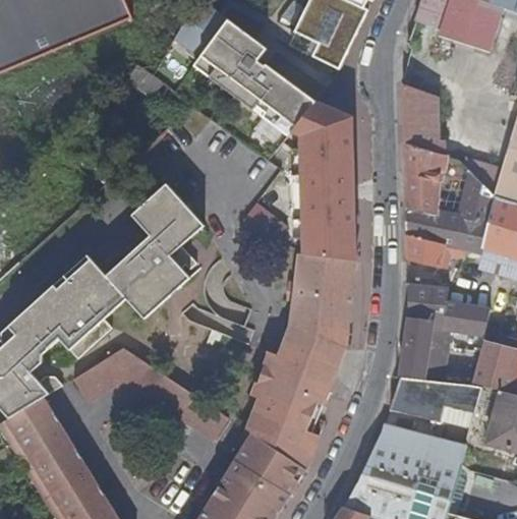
[(0,68),(130,19),(121,0),(0,0),(0,68)]
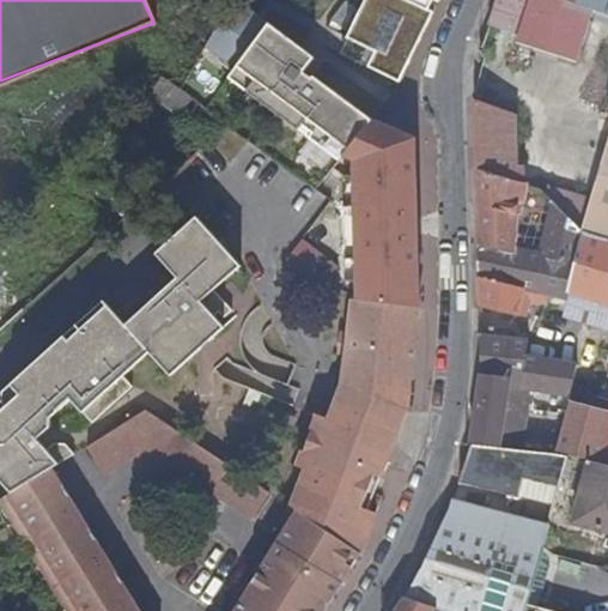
[(312,59),(235,0),(230,0),(225,7),(202,46),(233,66),(228,77),(296,127),(298,121),(312,131),(308,135),(339,158),(339,153),(366,118),(312,79),(303,72),(312,59)]
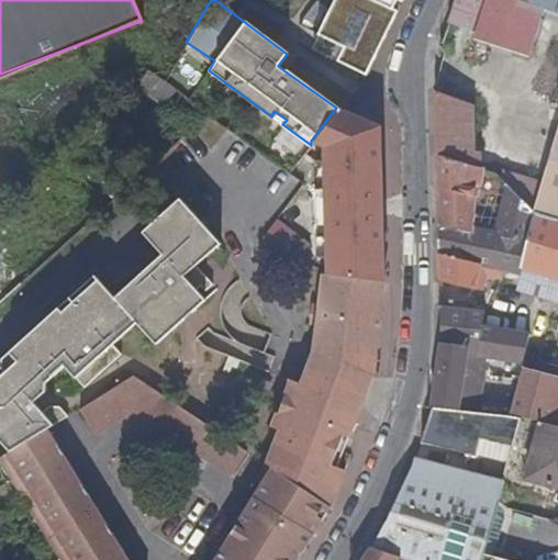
[(328,0),(313,34),(342,47),(335,60),(364,75),(399,0),(328,0)]
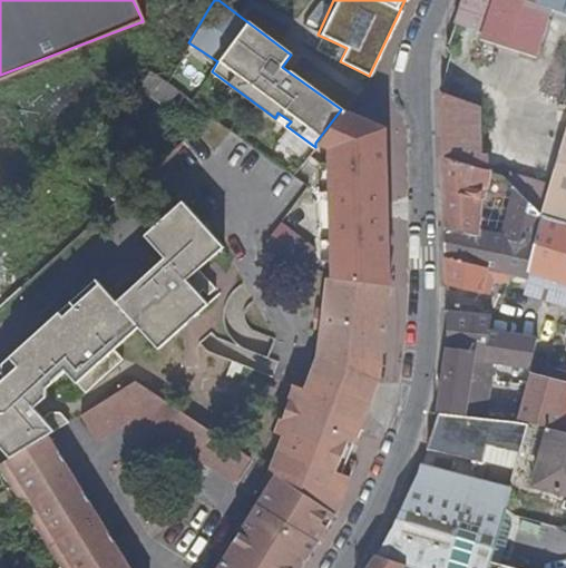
[(458,0),(454,19),(484,31),(494,0),(458,0)]
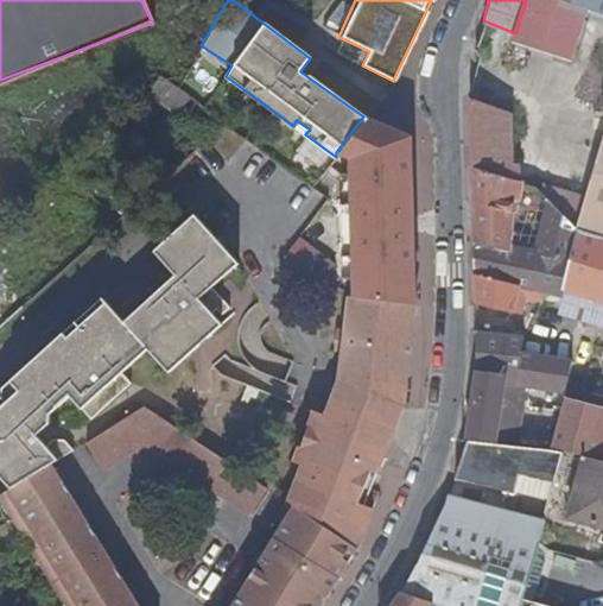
[(585,10),(557,0),(526,0),(513,42),(566,62),(585,10)]
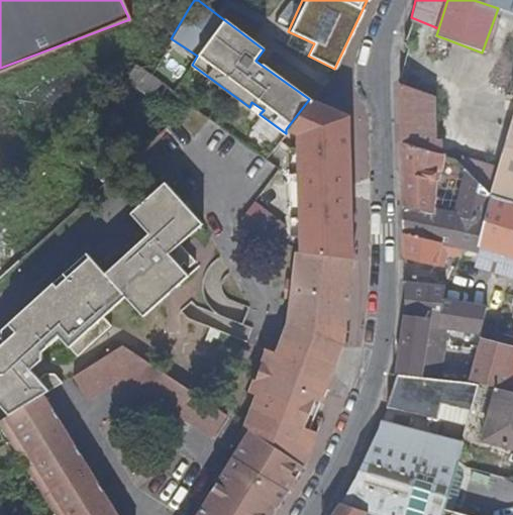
[(474,0),(498,8),(512,13),(512,0),(474,0)]
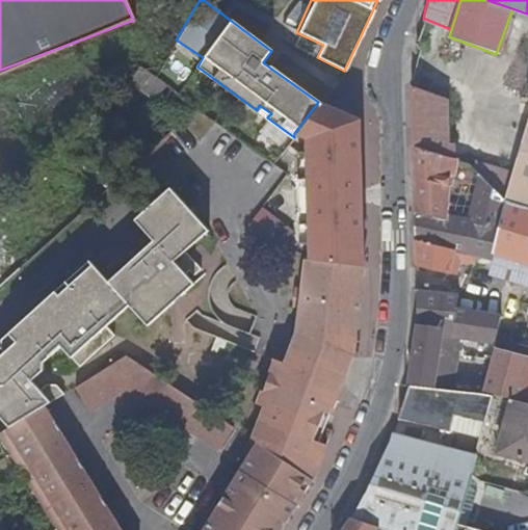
[(167,78),(141,60),(129,80),(155,97),(167,78)]
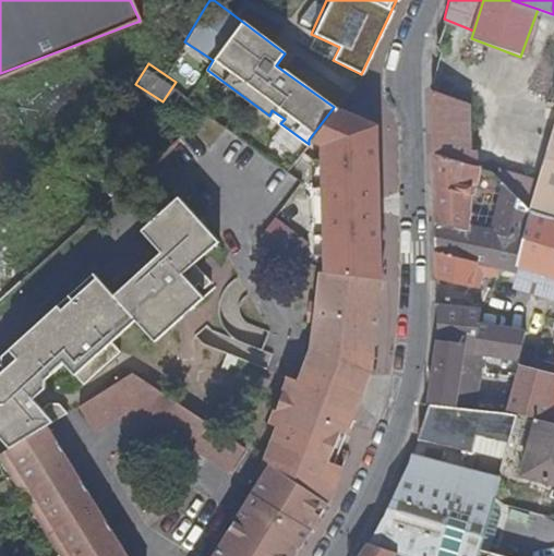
[(465,101),(431,91),(432,152),(467,164),(467,158),(466,106),(465,101)]
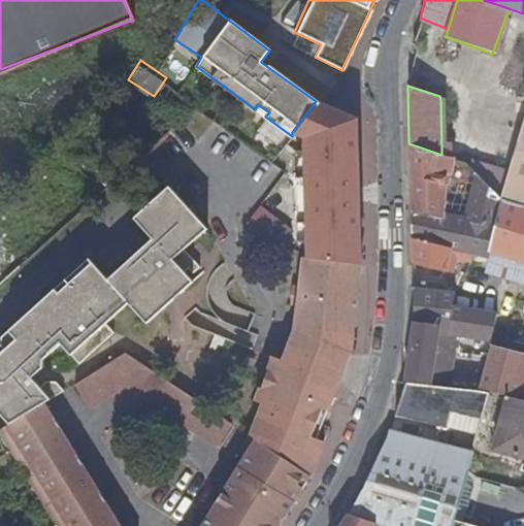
[(370,125),(316,101),(292,132),(318,142),(319,255),(332,260),(360,262),(372,264),(373,211),(370,125)]
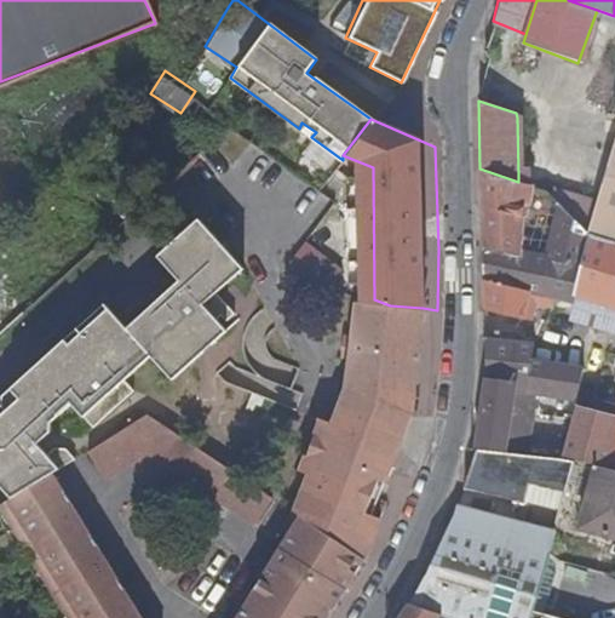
[(334,155),(310,137),(302,149),(326,166),(334,155)]
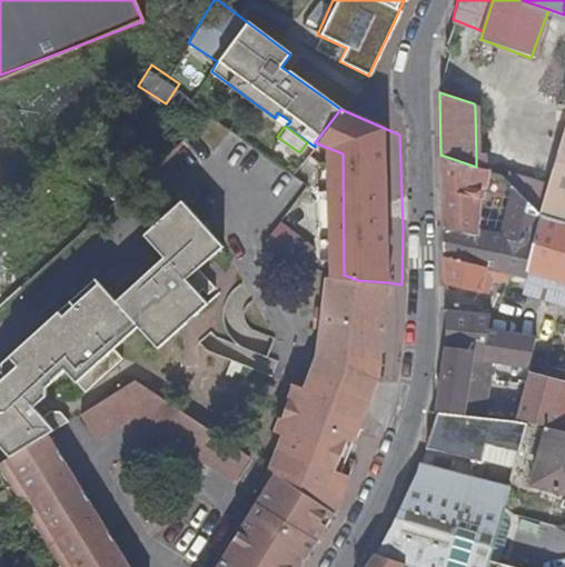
[(564,126),(541,215),(564,221),(564,126)]
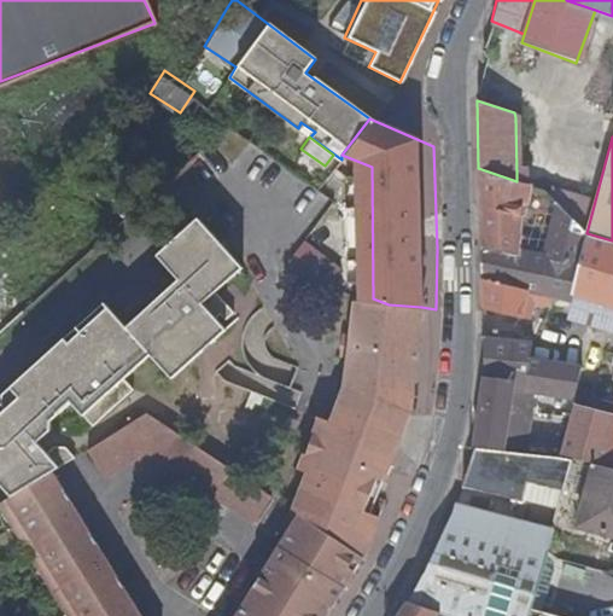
[(517,181),(478,168),(480,273),(480,278),(530,289),(539,254),(539,251),(517,250),(521,202),(527,203),(530,185),(517,181)]
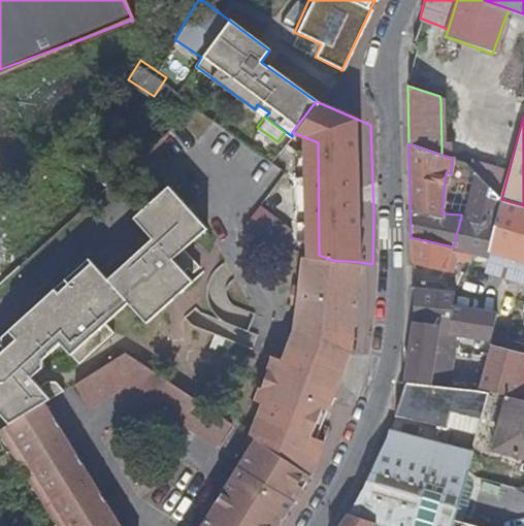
[(472,170),(461,215),(461,217),(495,224),(501,199),(472,170)]
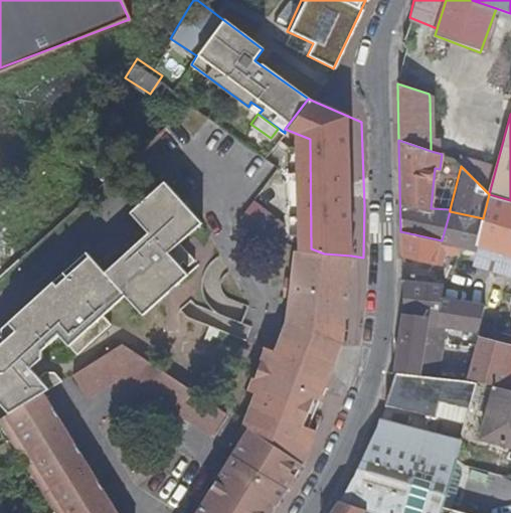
[(148,230),(137,241),(152,259),(158,253),(165,261),(159,266),(175,284),(186,273),(178,264),(170,254),(174,250),(182,260),(187,264),(194,258),(179,240),(201,220),(164,179),(130,209),(148,230)]
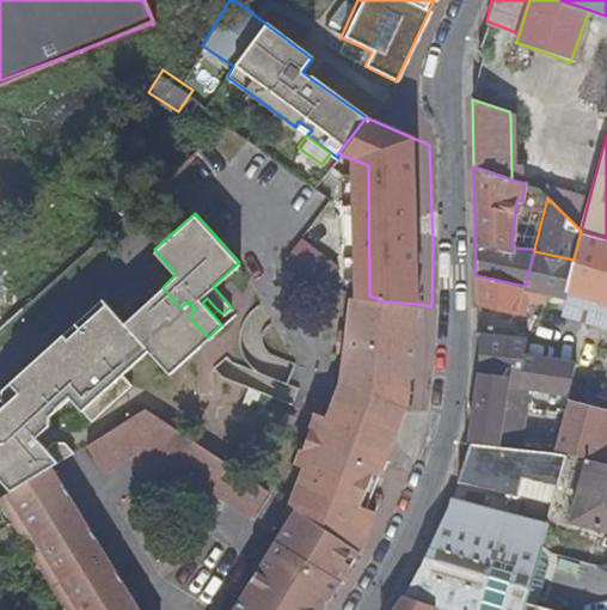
[(606,238),(581,231),(574,260),(565,291),(566,291),(606,304),(606,238)]
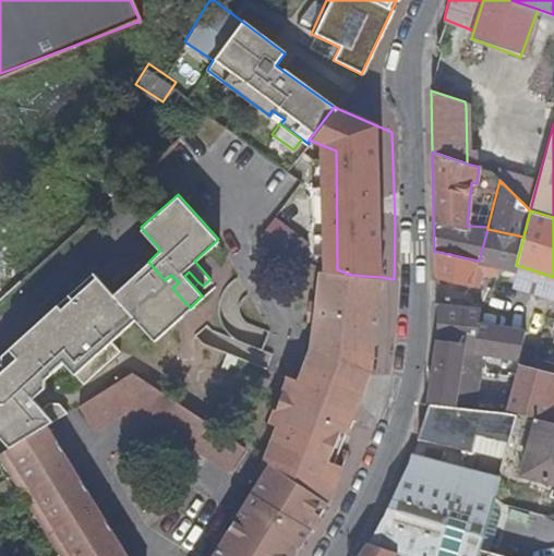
[(274,214),(256,240),(291,263),(309,237),(274,214)]
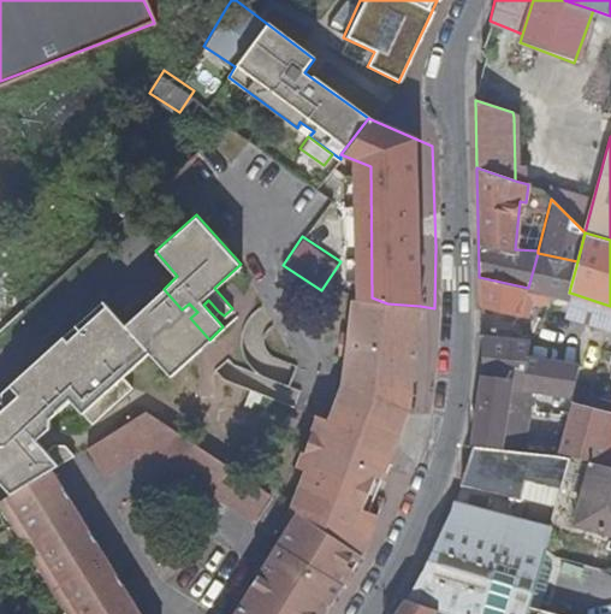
[(538,253),(528,288),(553,294),(568,297),(569,293),(577,261),(538,253)]
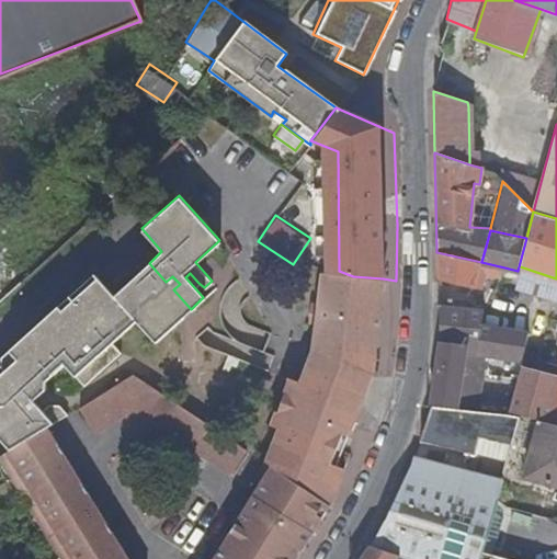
[(481,262),(436,252),(438,278),(474,286),(477,271),(502,275),(504,267),(481,262)]
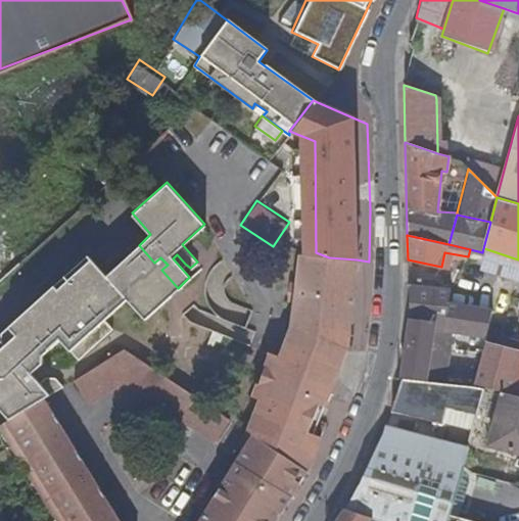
[(139,245),(129,254),(168,297),(178,288),(161,270),(168,265),(160,257),(154,263),(139,245)]
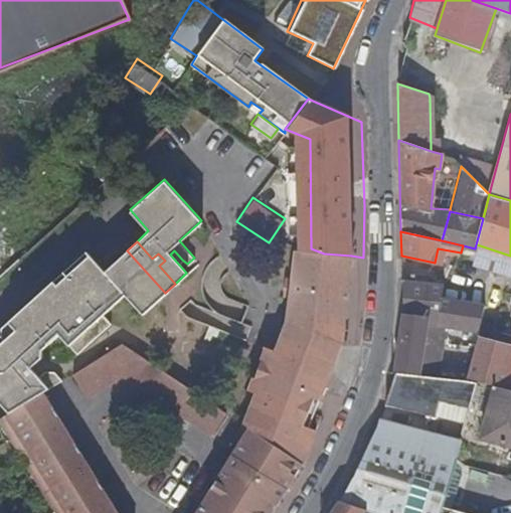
[(351,255),(324,253),(311,248),(298,244),(293,279),(284,278),(283,292),(291,294),(287,323),(339,343),(343,314),(338,313),(340,298),(333,297),(334,285),(341,286),(343,271),(348,272),(351,255)]
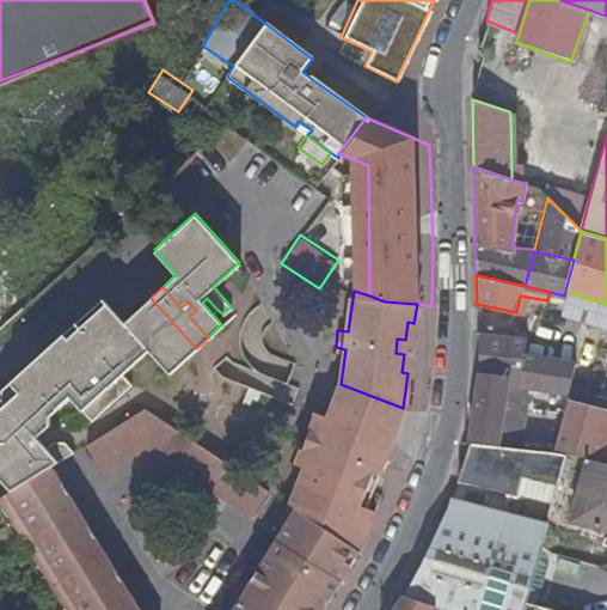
[(606,329),(606,328),(606,304),(566,291),(560,315),(606,329)]
